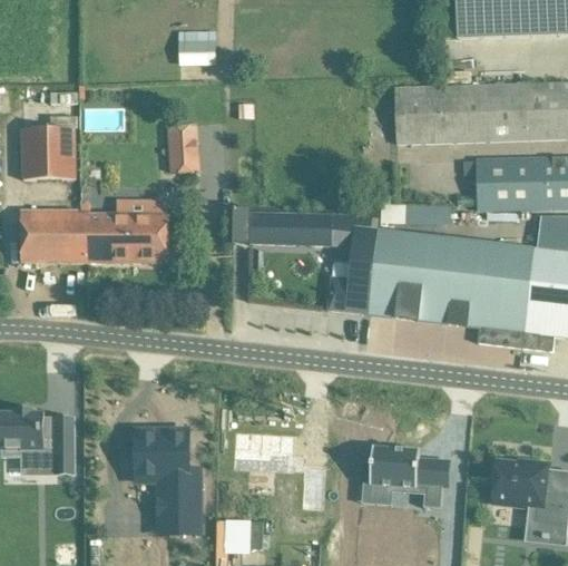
[(439,0),(441,38),(456,37),(567,32),(567,0),(439,0)]
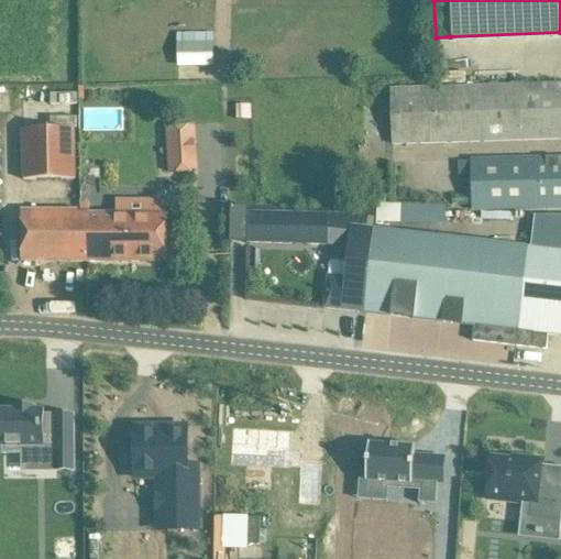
[(174,62),(211,62),(210,28),(174,28),(174,62)]
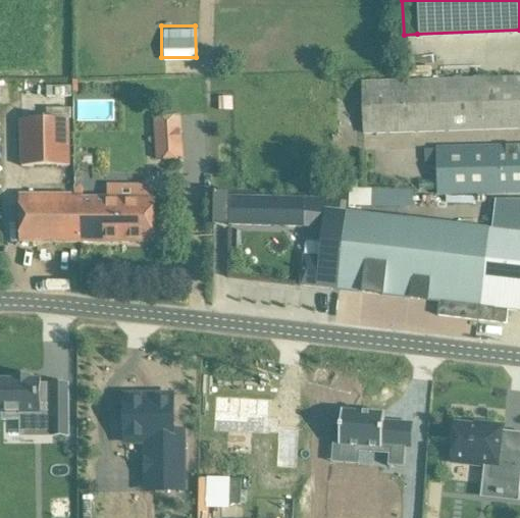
[(519,75),(406,80),(405,67),(394,67),(394,81),(361,82),(362,132),(519,126),(519,75)]
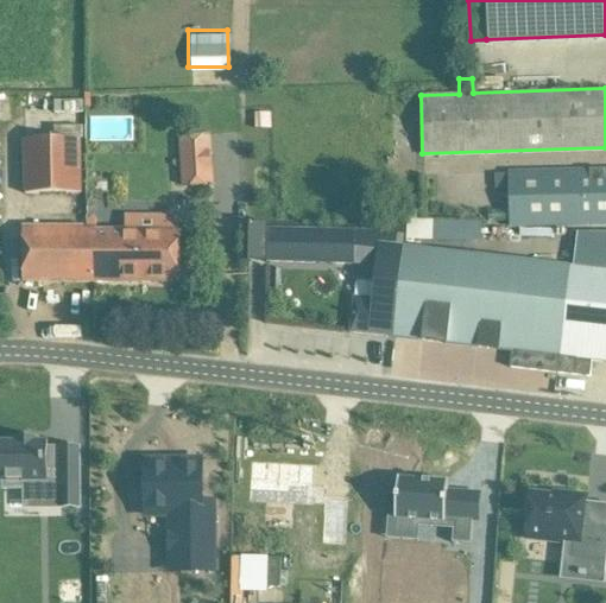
[(253,108),(253,125),(269,124),(267,108),(253,108)]
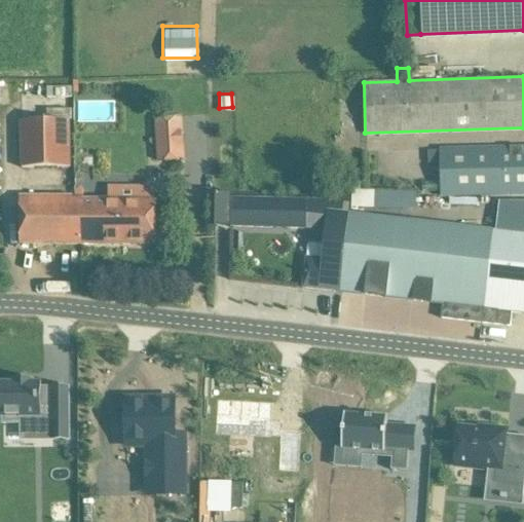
[(154,157),(182,156),(181,111),(153,112),(154,157)]
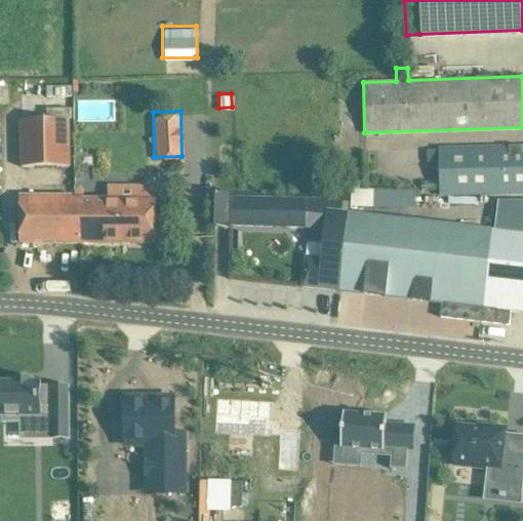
[(18,165),(68,164),(67,117),(17,118),(18,165)]
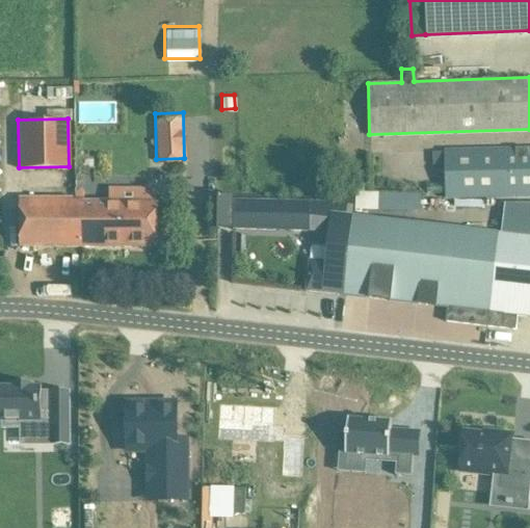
[(529,147),(444,149),(444,150),(431,150),(431,163),(444,163),(444,181),(426,182),(426,191),(445,191),(445,198),(529,194),(529,147)]
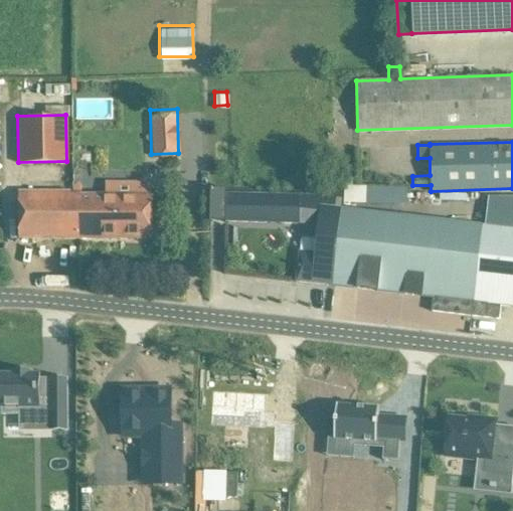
[(19,215),(19,235),(79,235),(79,193),(79,182),(71,182),(71,190),(20,189),(19,215)]
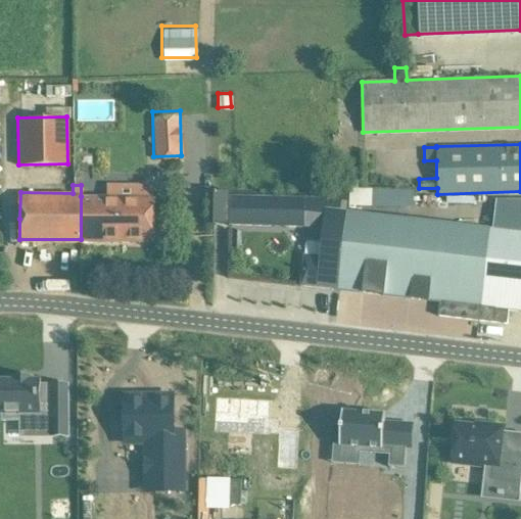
[(211,193),(210,222),(226,222),(303,224),(321,226),(321,227),(318,254),(302,253),(301,263),(299,283),(337,288),(352,289),(354,275),(339,273),(346,208),(347,187),(330,187),(322,187),(322,195),(304,195),(227,193),(227,190),(211,189),(211,193)]
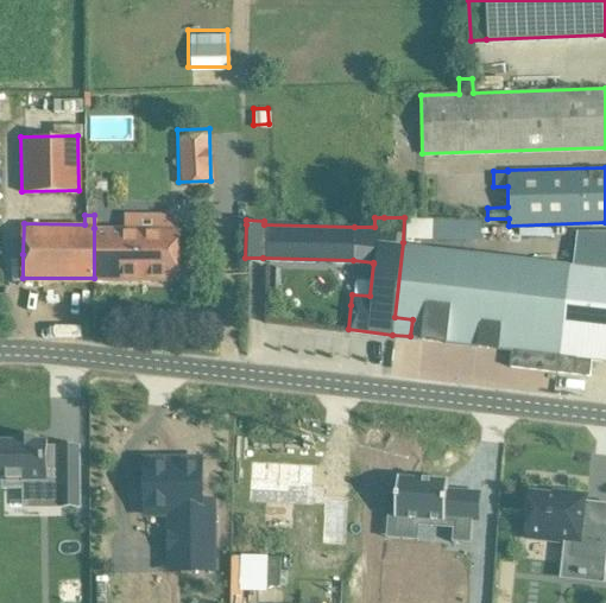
[(94,228),(94,278),(177,279),(177,255),(177,228),(175,228),(122,228),(121,228),(121,223),(115,223),(115,228),(94,228)]
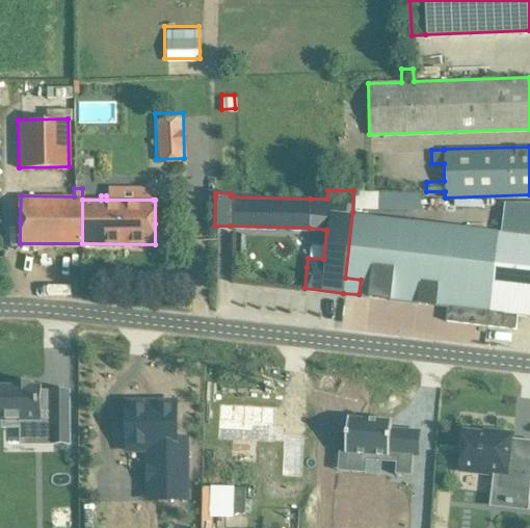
[(352,212),(345,278),(361,280),(359,294),(446,305),(444,319),(514,327),(515,318),(517,313),(529,314),(529,200),(503,200),(500,231),(496,230),(352,212)]
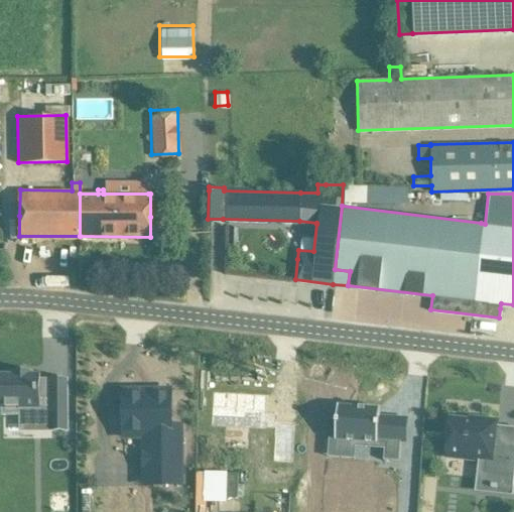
[(228,225),(228,241),(236,241),(236,225),(228,225)]
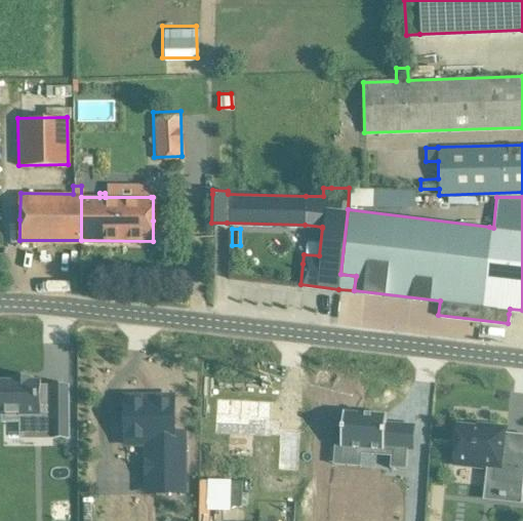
[(0,412),(2,412),(2,418),(17,418),(50,418),(50,435),(66,434),(66,401),(37,401),(37,383),(37,379),(28,379),(28,376),(13,376),(13,379),(0,378),(0,412)]
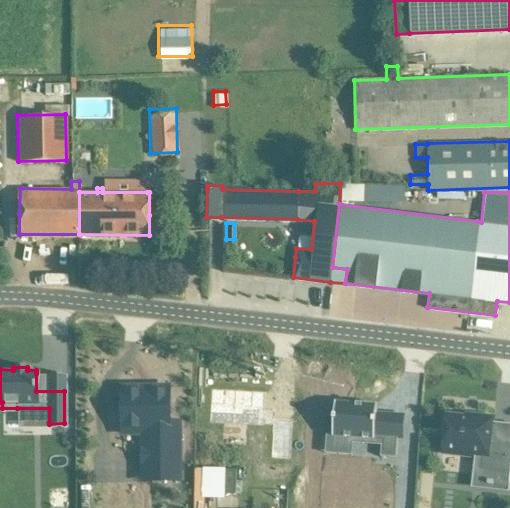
[(214,385),(210,419),(273,423),(270,455),(291,456),(293,414),(277,412),(279,398),(269,399),(270,389),(214,385)]
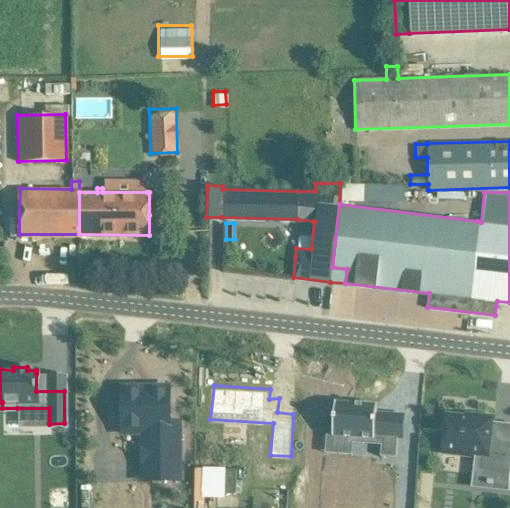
[(121,391),(121,425),(122,425),(148,425),(148,477),(178,477),(177,426),(177,420),(167,420),(167,391),(166,391),(121,391)]
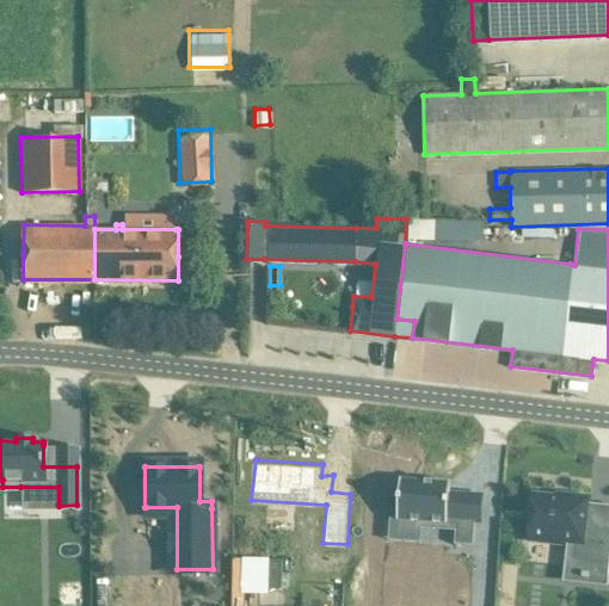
[(395,518),(395,519),(444,521),(454,523),(453,542),(471,543),(472,533),(473,520),(473,515),(463,515),(463,513),(465,496),(448,495),(448,490),(448,481),(398,477),(395,509),(395,518)]
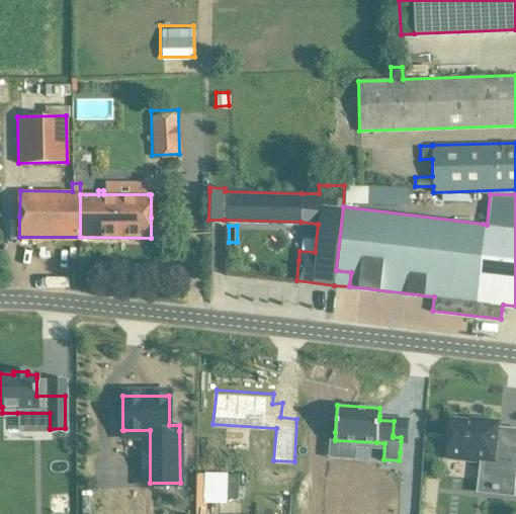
[(450,417),(446,453),(466,455),(465,458),(478,459),(486,460),(485,472),(510,475),(509,486),(513,486),(515,461),(515,448),(495,446),(497,425),(498,420),(479,418),(479,420),(450,417)]
